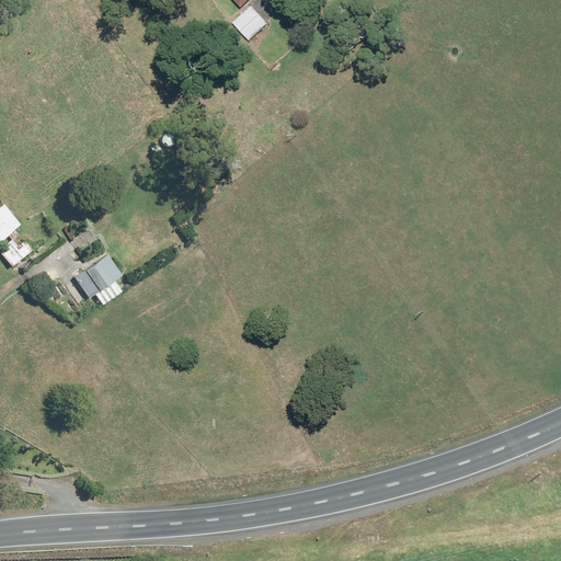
[(267,23),(251,6),(232,22),(249,41),(267,23)]
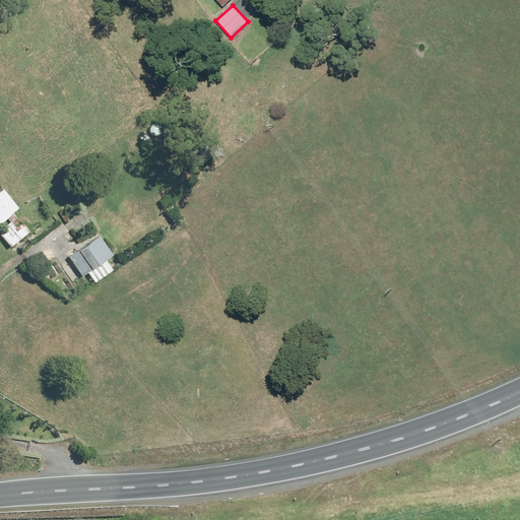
[(141,131),(134,141),(144,148),(151,138),(141,131)]
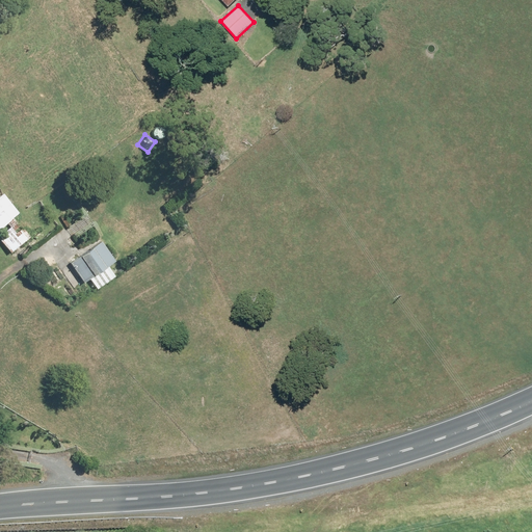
[(3,192),(0,194),(0,230),(21,214),(3,192)]
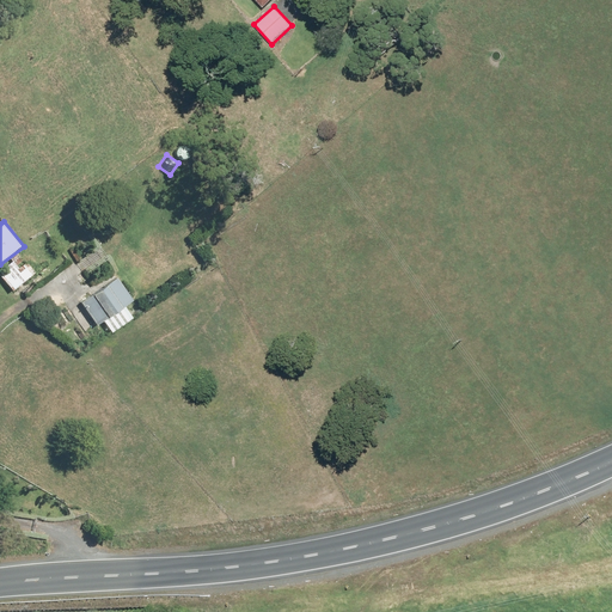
[(20,256),(0,273),(0,277),(11,292),(35,271),(20,256)]
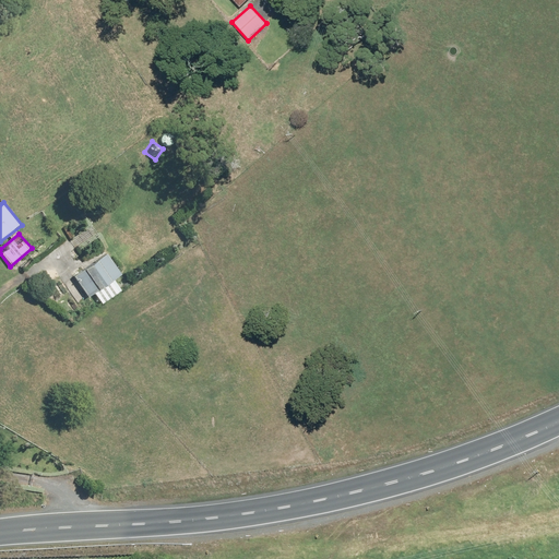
[(110,248),(74,273),(90,296),(127,271),(110,248)]
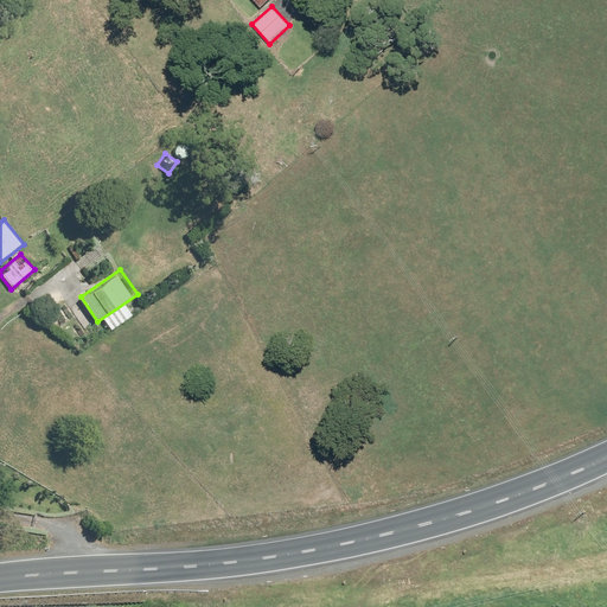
All buildings are outlined.
